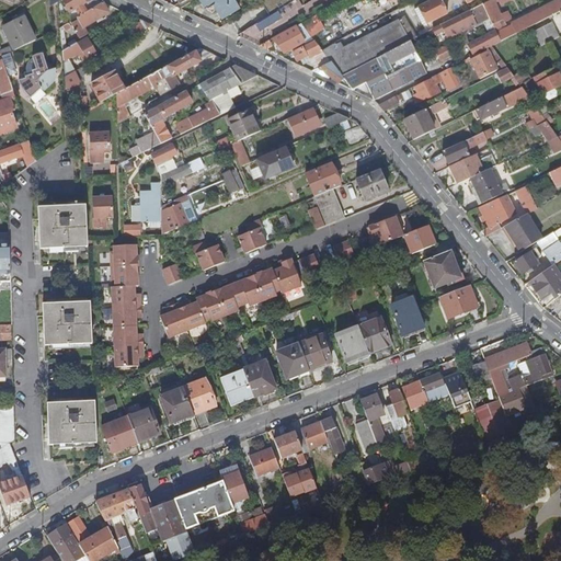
[(80,16),(102,3),(95,0),(90,0),(90,1),(89,0),(61,0),(69,12),(76,9),(80,16)]
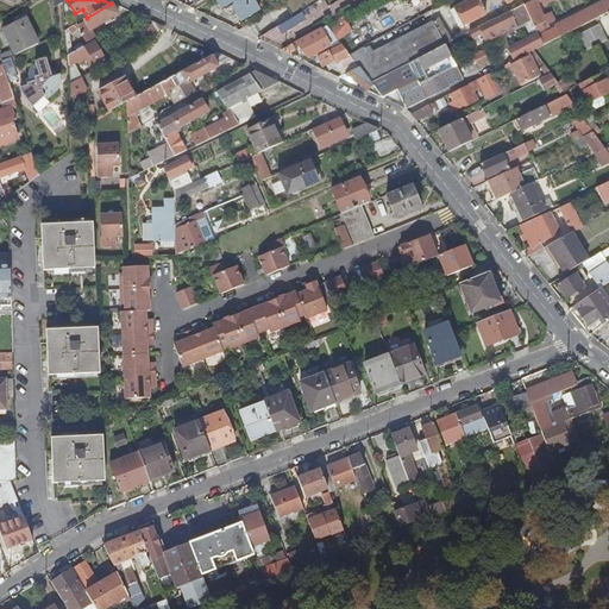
[(253,0),(217,0),(221,7),(220,8),(220,10),(223,8),(230,13),(234,10),(240,19),(259,8),(253,0)]
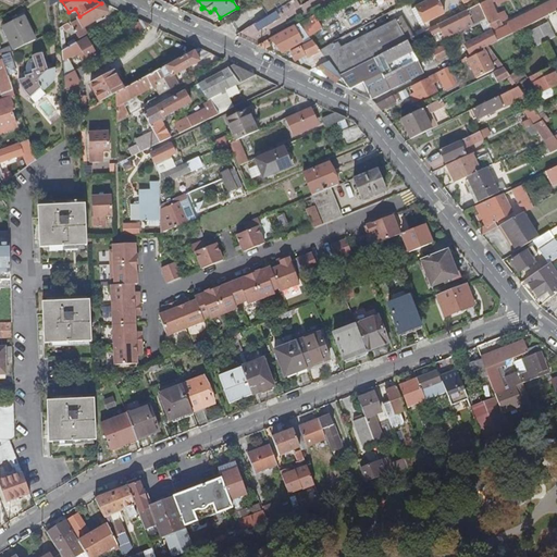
[(443,14),(435,0),(429,0),(415,8),(423,24),(443,14)]
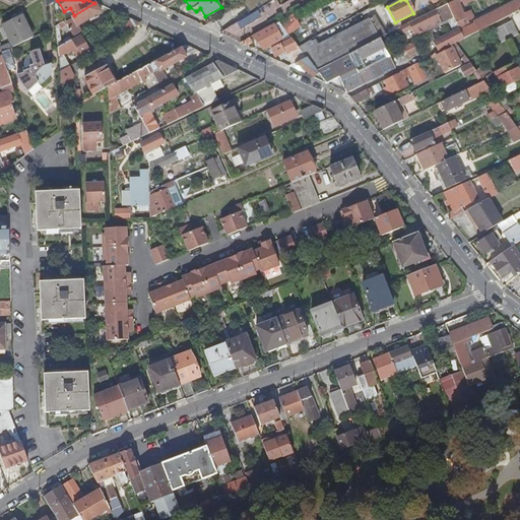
[(446,5),(456,23),(465,19),(456,0),(446,5)]
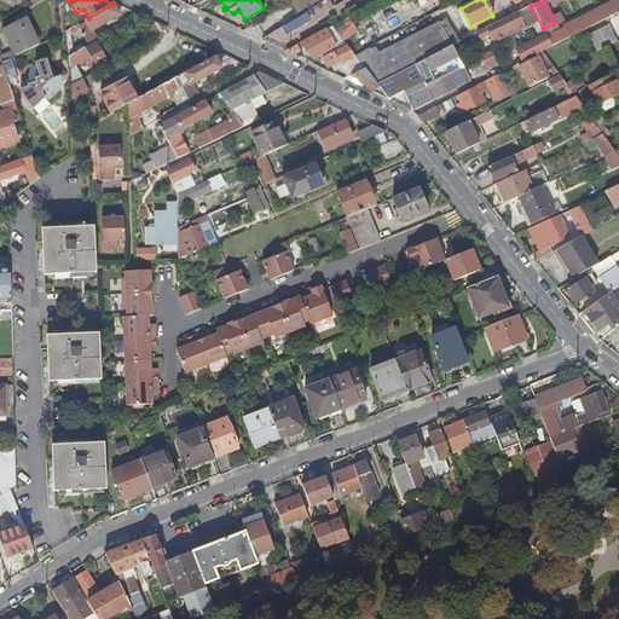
[(551,46),(618,12),(614,1),(563,27),(565,29),(548,38),(551,46)]
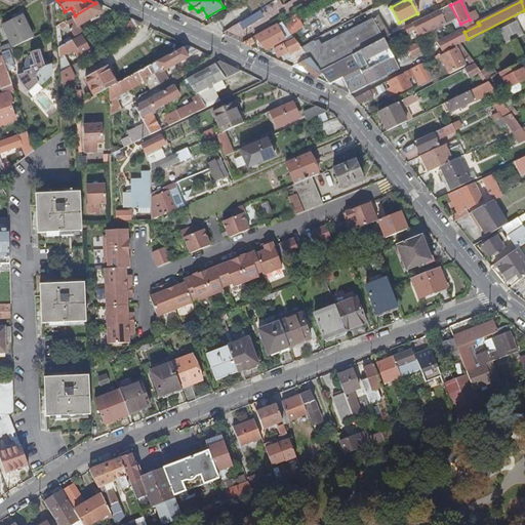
[(97,4),(95,3),(75,15),(73,16),(74,18),(67,23),(75,37),(82,33),(79,26),(102,12),(97,4)]
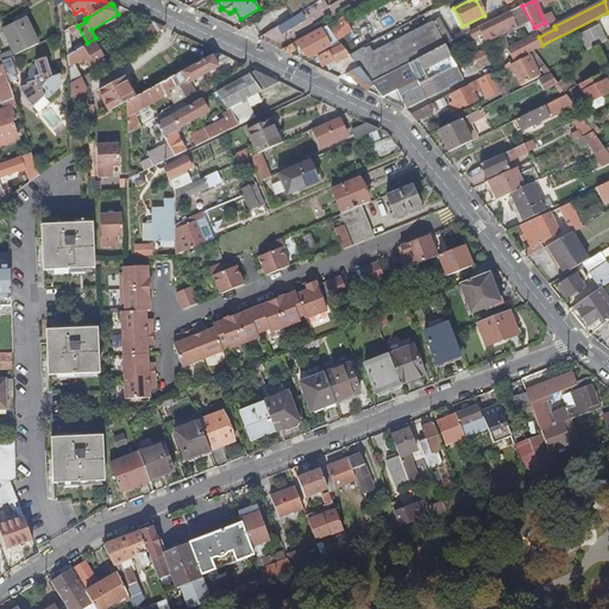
[(534,51),(544,46),(542,45),(539,37),(534,27),(522,6),(522,5),(478,27),(485,43),(525,25),(532,39),(516,46),(522,57),(534,51)]
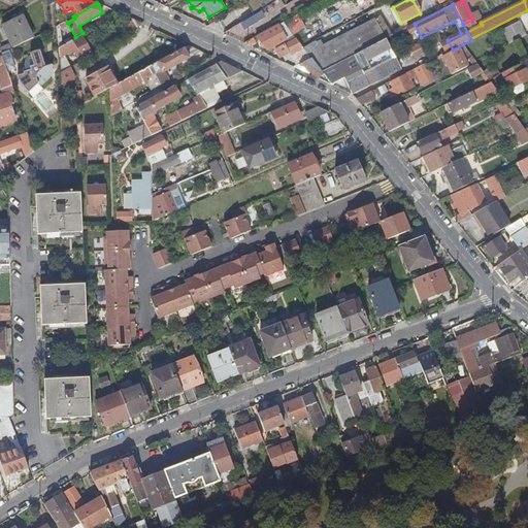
[(11,47),(32,38),(22,15),(1,25),(11,47)]
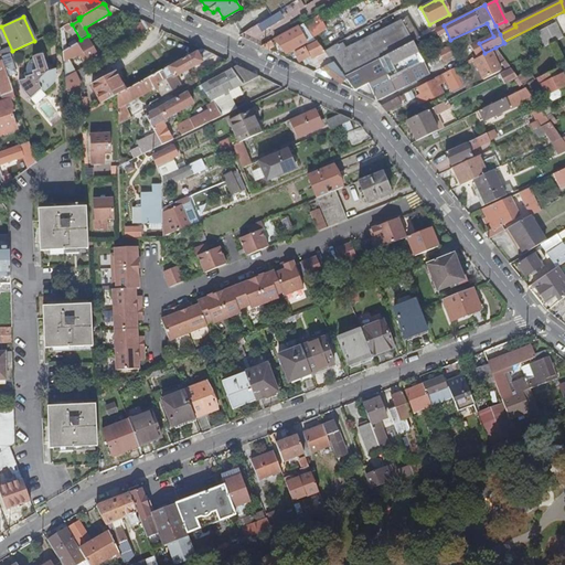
[(336,46),(324,52),(332,63),(343,76),(413,42),(401,20),(340,52),(336,46)]
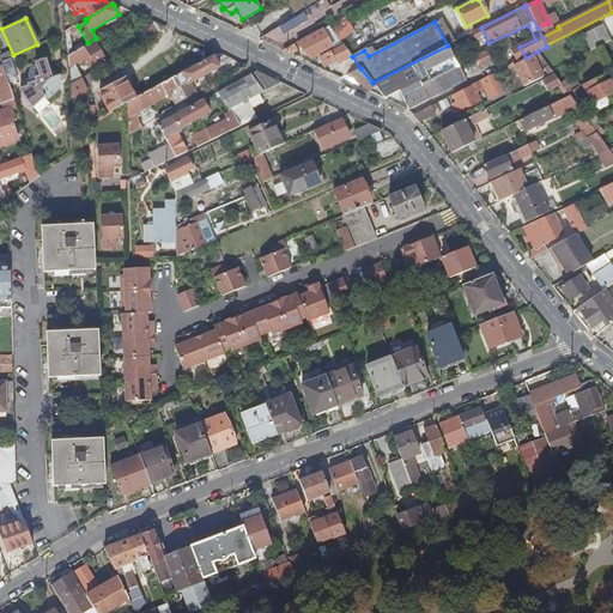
[(588,34),(596,49),(612,40),(612,34),(607,23),(588,34)]
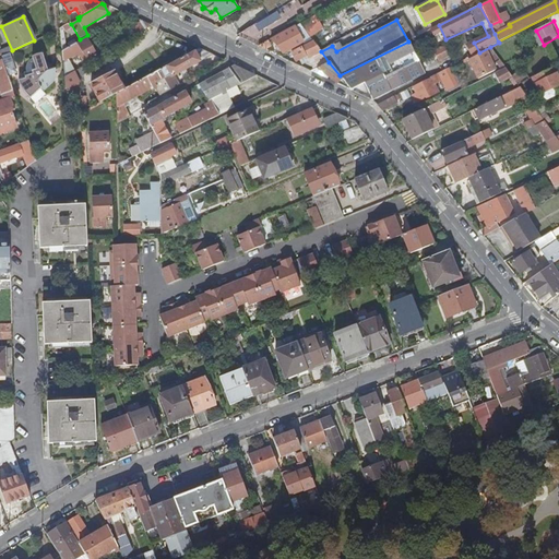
[(129,30),(134,36),(152,26),(142,22),(129,30)]
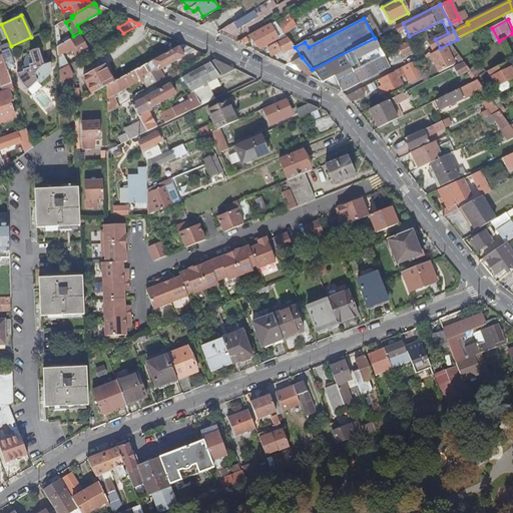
[(54,26),(57,47),(60,46),(58,29),(64,25),(62,21),(54,26)]
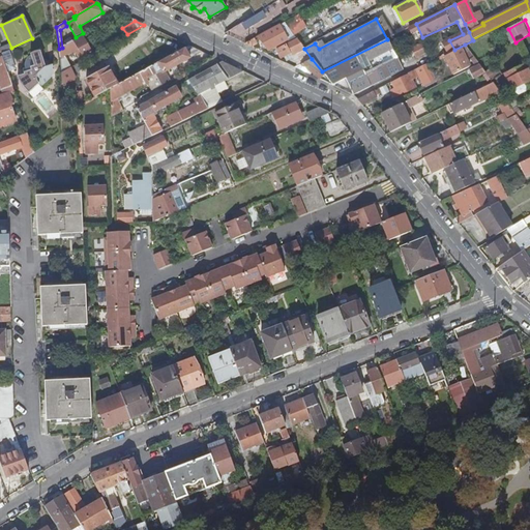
[(296,39),(284,22),(281,24),(291,41),(296,39)]
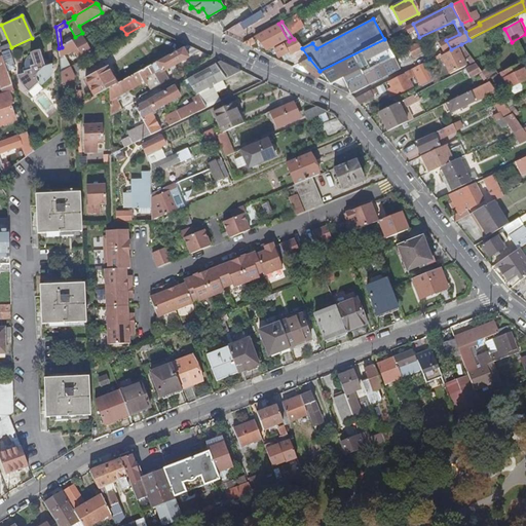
[(412,41),(419,37),(413,24),(405,28),(412,41)]
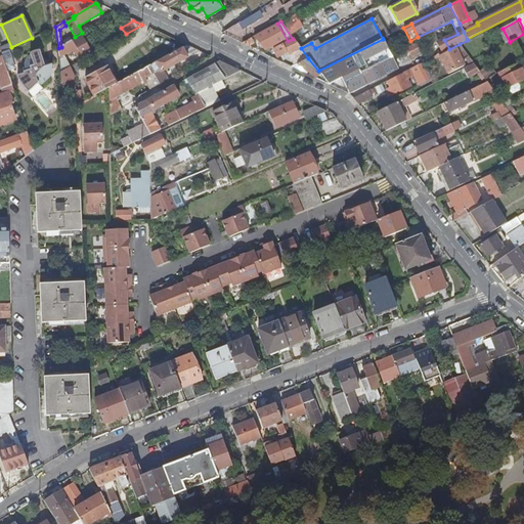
[(284,39),(275,26),(254,38),(264,50),(284,39)]
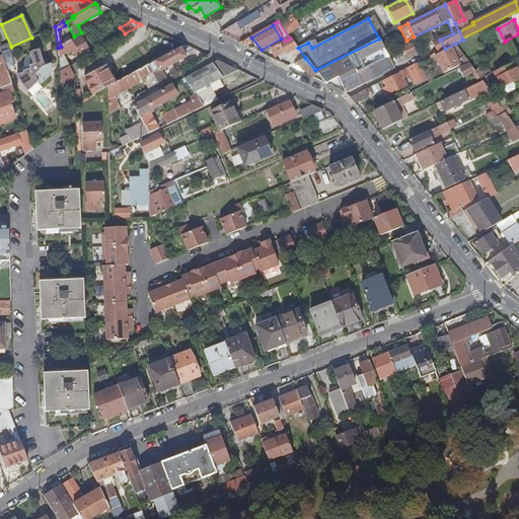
[(60,72),(69,66),(64,57),(63,58),(62,55),(77,49),(81,57),(89,52),(80,34),(69,42),(63,45),(61,47),(58,48),(60,72)]
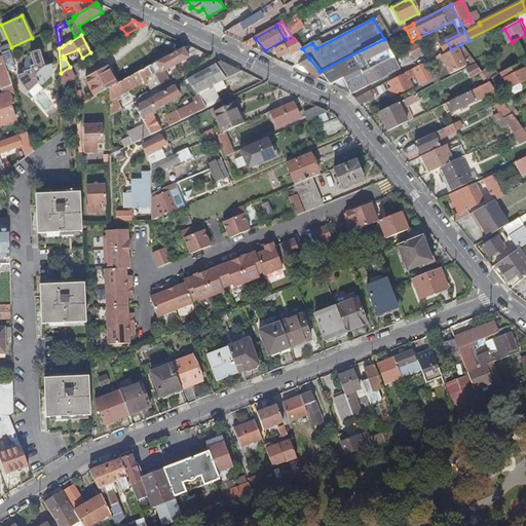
[(302,48),(301,46),(294,38),(294,39),(289,41),(285,43),(286,45),(289,49),(289,51),(291,54),(302,48)]
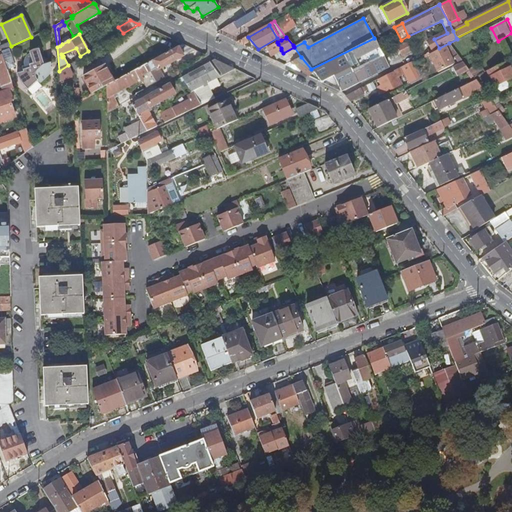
[(382,54),(374,38),(311,69),(321,82),(332,76),(340,91),(365,79),(355,60),(376,50),(379,56),(382,54)]
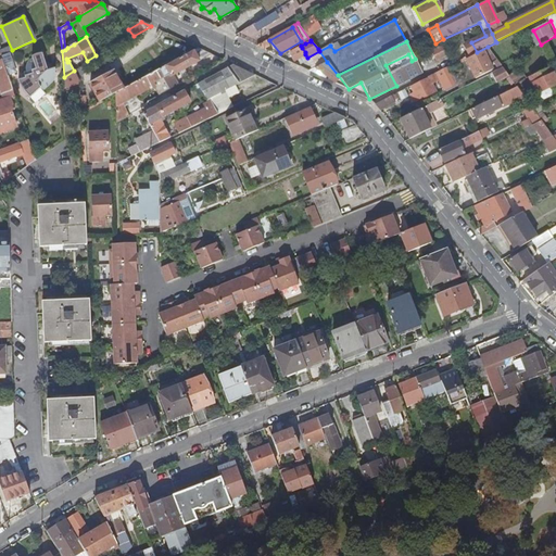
[(463,60),(477,52),(471,42),(457,50),(463,60)]
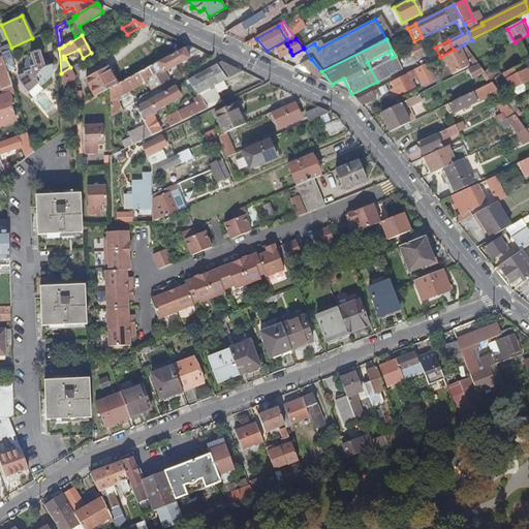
[(410,49),(415,58),(425,54),(419,44),(410,49)]
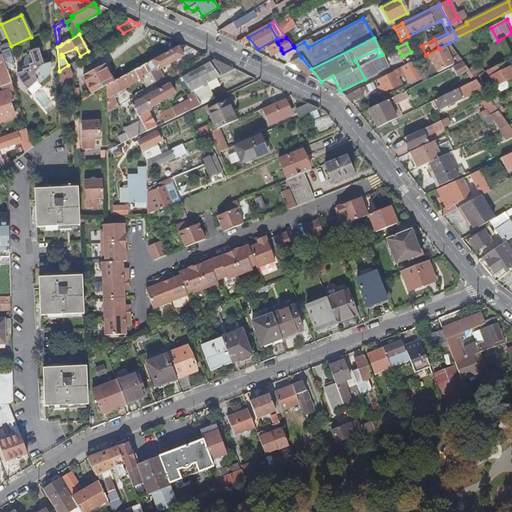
[(271,55),(281,50),(281,48),(278,44),(268,49),(271,55)]
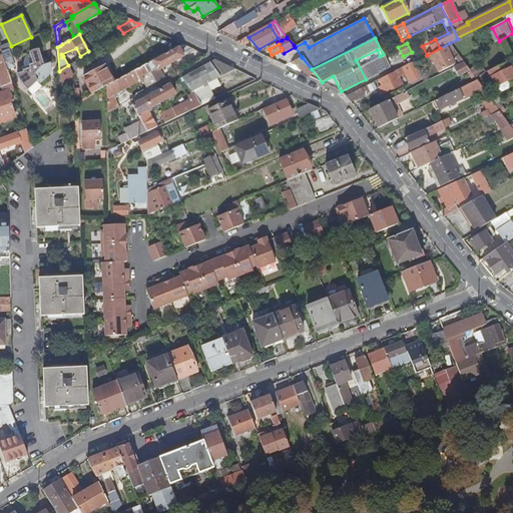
[(178,47),(146,64),(150,72),(156,69),(157,71),(183,57),(178,47)]
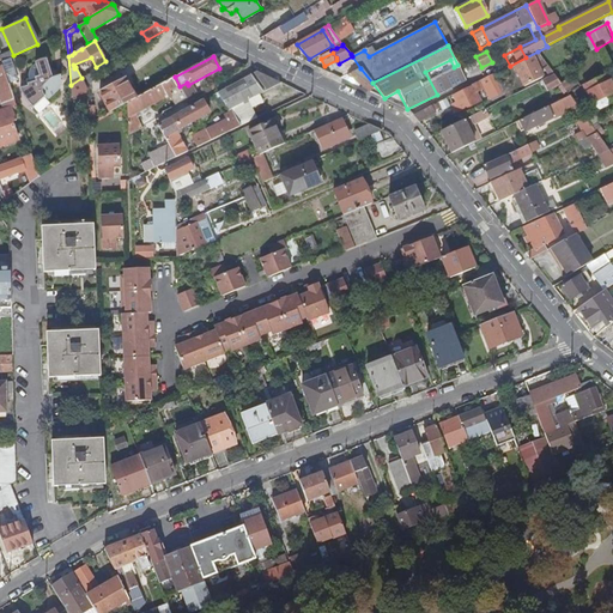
[(544,77),(533,56),(515,66),(525,86),(544,77)]
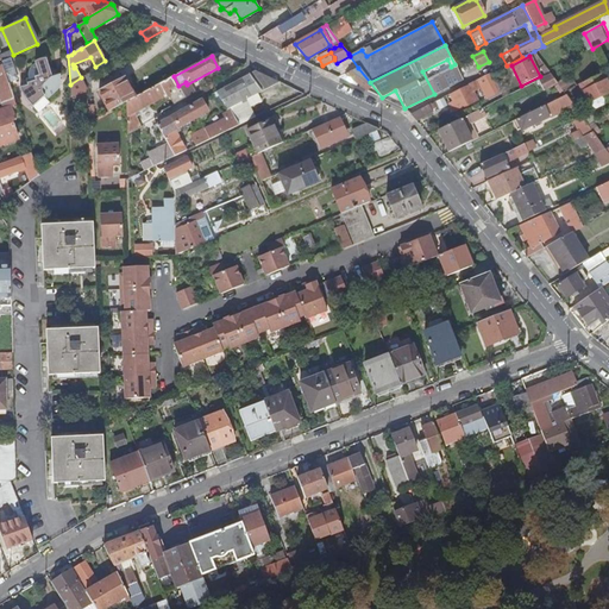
[(10,57),(1,61),(2,66),(5,73),(8,82),(17,79),(10,57)]
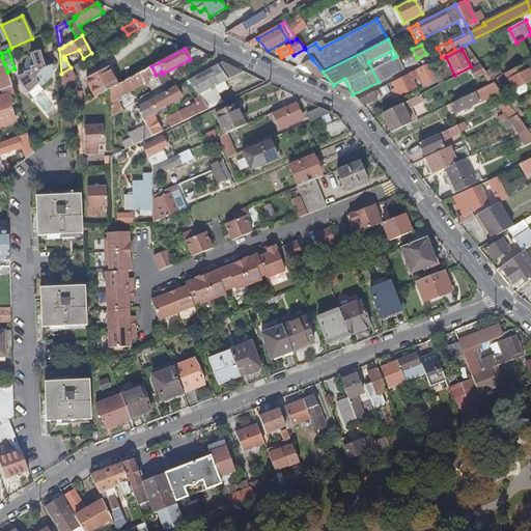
[(46,67),(40,51),(37,51),(35,51),(32,52),(30,54),(31,55),(29,56),(27,58),(26,59),(25,61),(24,64),(24,65),(25,68),(22,70),(24,74),(17,76),(19,80),(21,84),(23,86),(29,92),(39,84),(42,87),(50,79),(49,78),(50,76),(51,74),(52,72),(52,68),(52,65),(46,67)]
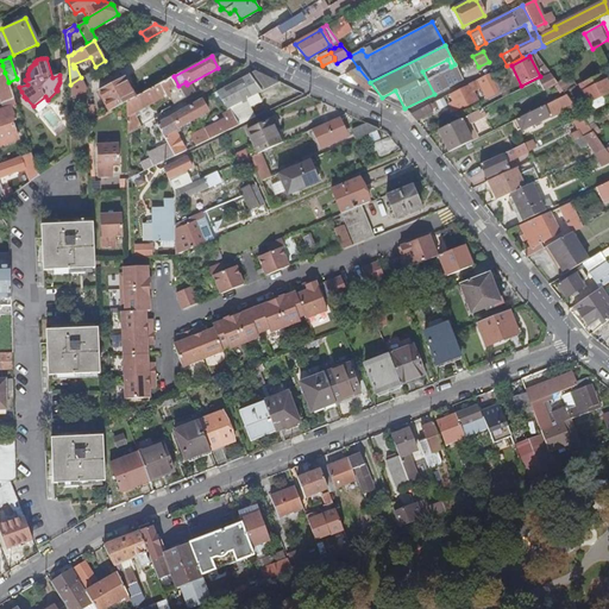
[(434,94),(463,80),(454,64),(451,67),(447,60),(422,71),(434,94)]
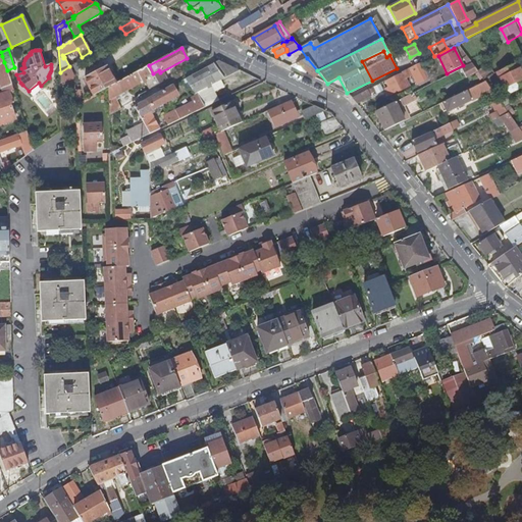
[(317,70),(307,58),(296,63),(306,71),(305,73),(327,84),(317,70)]
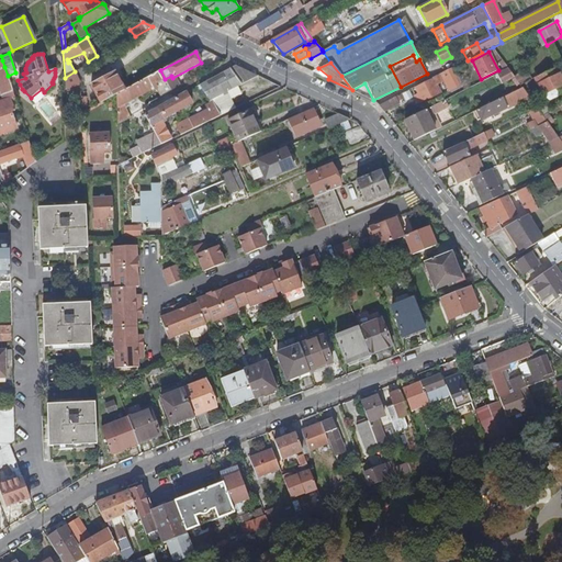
[(4,67),(0,68),(0,79),(6,94),(13,91),(8,76),(4,67)]
